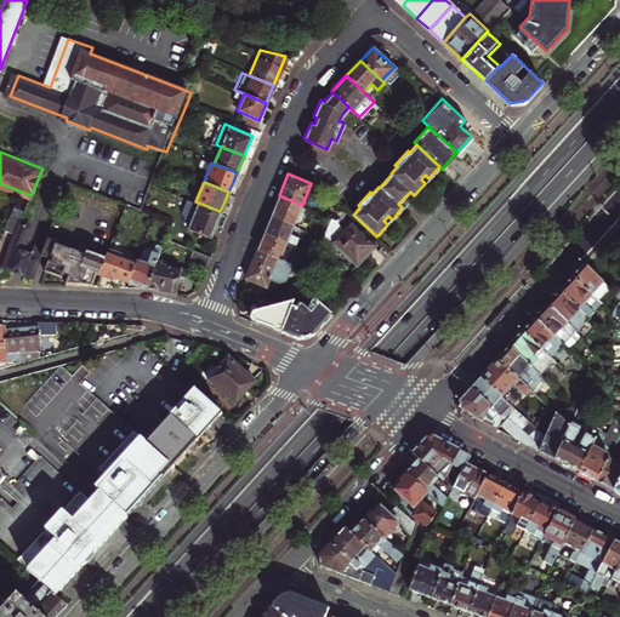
[(302,205),(279,195),(274,206),(271,215),(294,224),(302,205)]
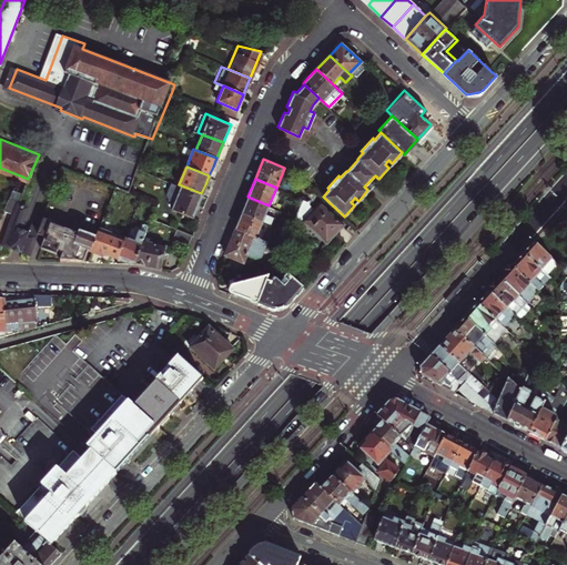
[(179,195),(172,209),(192,217),(196,205),(201,193),(179,184),(175,193),(179,195)]
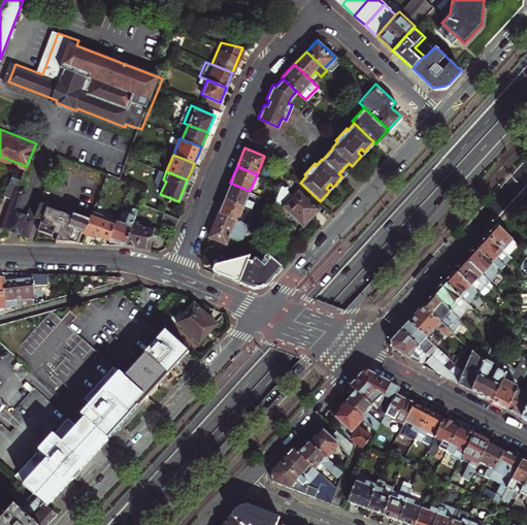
[(0,196),(11,202),(18,188),(4,183),(0,193),(0,196)]
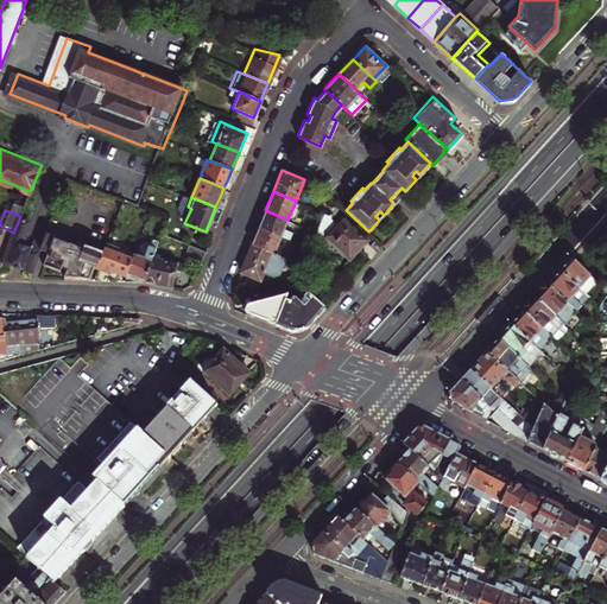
[(288,220),(265,210),(261,218),(259,227),(280,235),(291,240),(298,223),(288,220)]
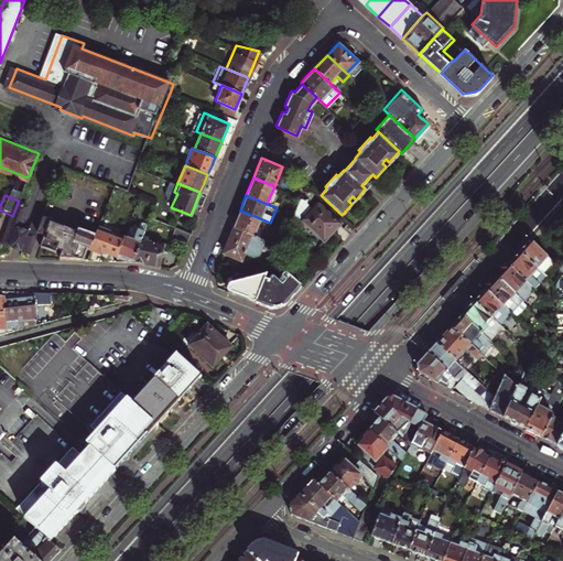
[(311,208),(304,202),(305,198),(301,196),(293,214),(300,220),(301,218),(324,239),(331,230),(339,222),(317,202),(311,208)]
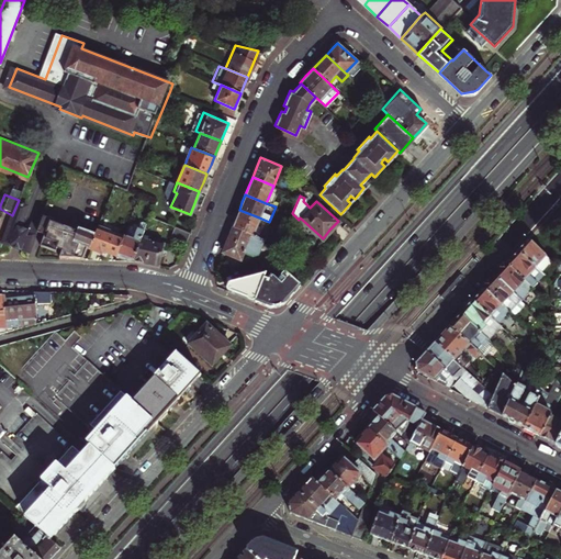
[(12,215),(2,239),(15,245),(27,250),(36,231),(43,214),(44,212),(37,209),(33,220),(32,220),(27,230),(19,226),(27,204),(19,200),(12,215)]
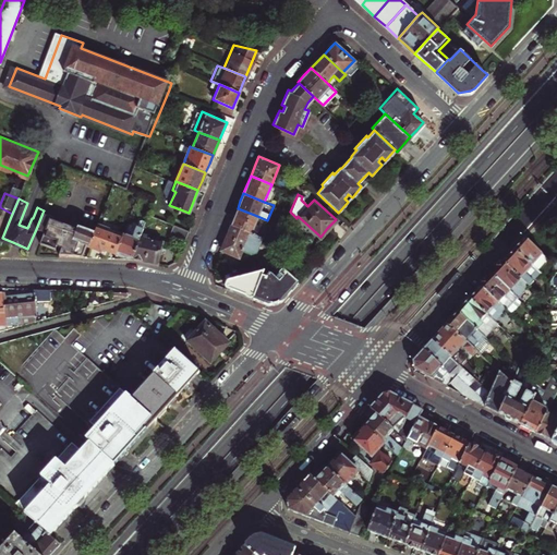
[(257,216),(238,208),(234,216),(231,224),(251,232),(257,216)]
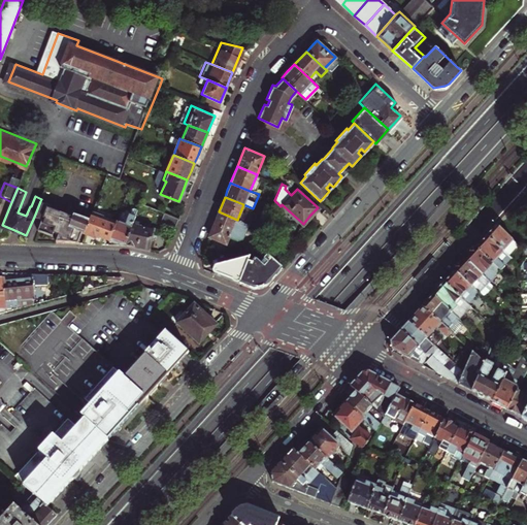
[(55,207),(40,201),(34,217),(41,220),(37,230),(52,236),(54,233),(58,234),(55,240),(60,240),(76,241),(80,231),(83,232),(84,231),(88,220),(74,215),(72,218),(54,209),(55,207)]
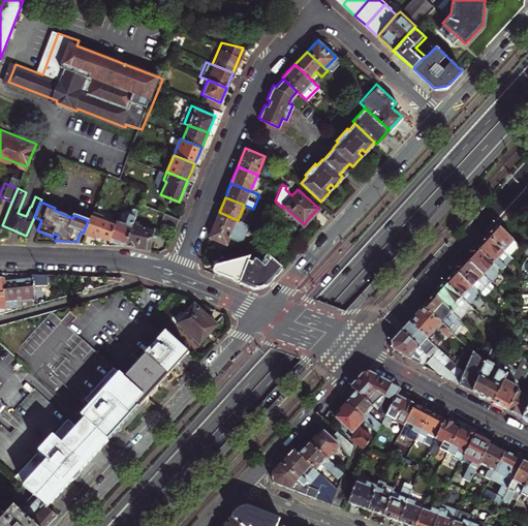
[(95,237),(98,231),(103,234),(110,237),(115,223),(103,219),(104,216),(92,211),(88,220),(84,231),(95,237)]
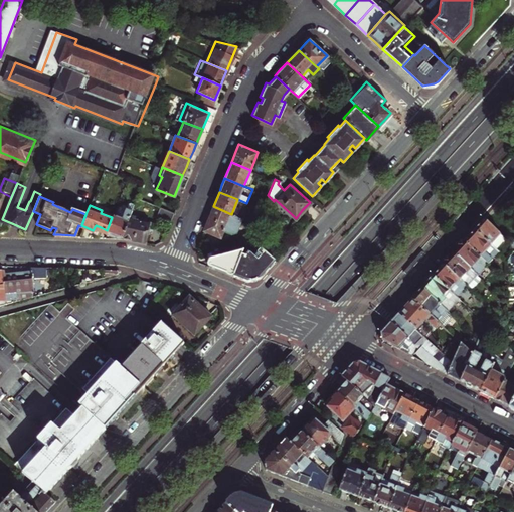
[(173,211),(159,205),(155,215),(169,221),(173,211)]
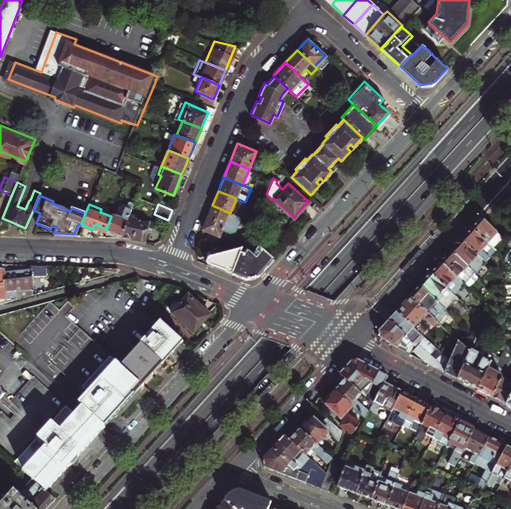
[(230,213),(212,205),(208,214),(206,220),(204,225),(210,228),(208,230),(218,235),(220,229),(228,233),(235,231),(241,217),(230,213)]
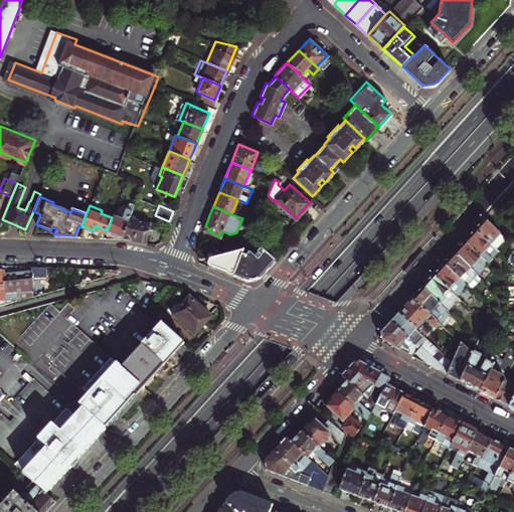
[(494,224),(485,215),(480,221),(475,227),(490,241),(496,235),(500,238),(504,233),(494,224)]
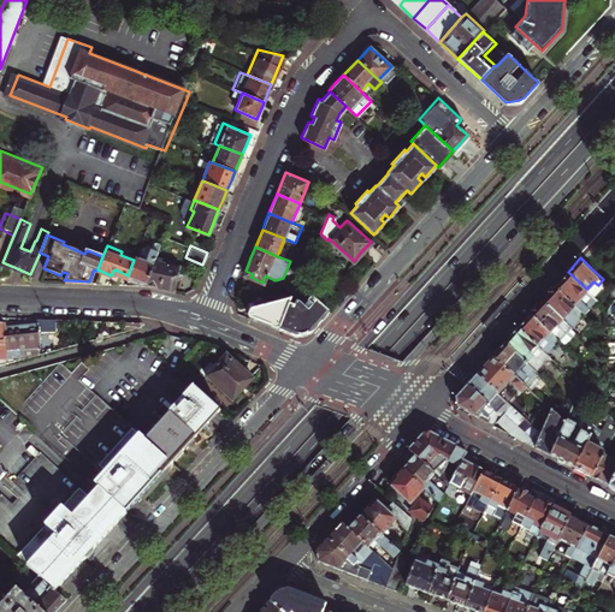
[(178,265),(154,259),(151,267),(145,284),(172,290),(176,273),(178,265)]
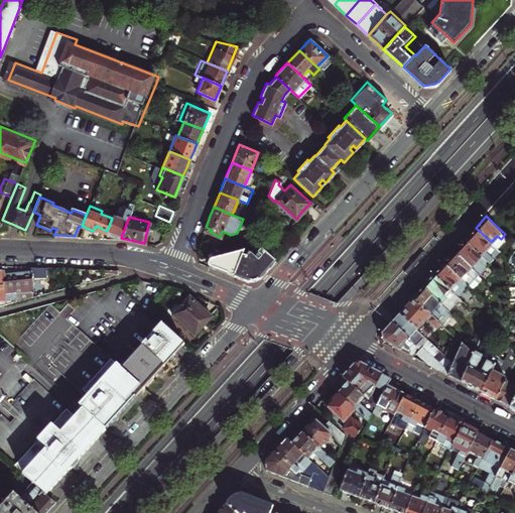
[(126,224),(112,218),(107,231),(104,237),(113,237),(121,238),(126,224)]
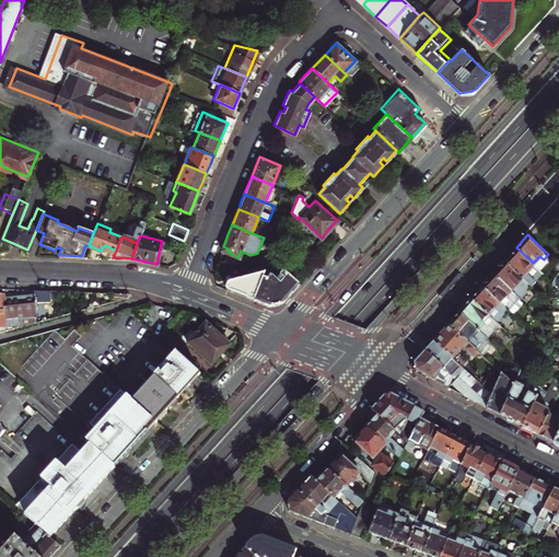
[(533,263),(516,247),(511,253),(505,259),(530,281),(540,269),(533,263)]
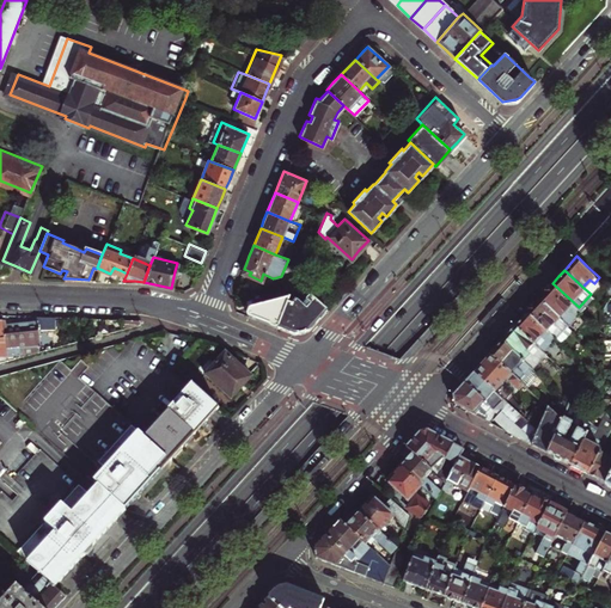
[(283,287),(285,293),(309,287),(306,281),(283,287)]
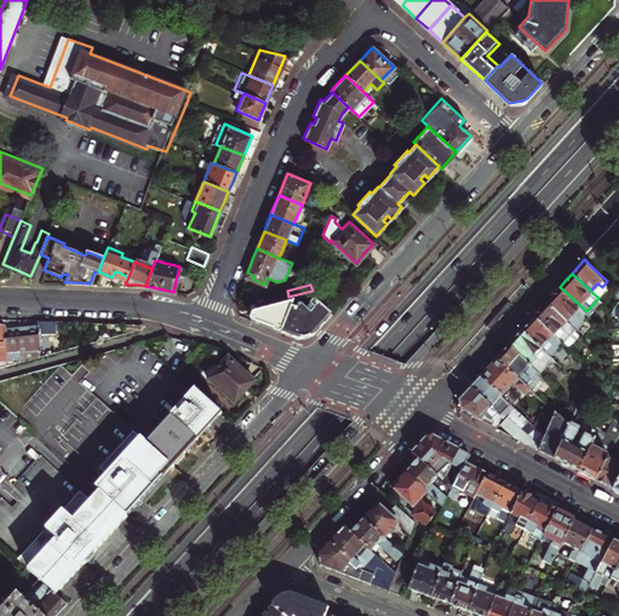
[(554,293),(546,300),(573,326),(586,311),(560,287),(554,293)]
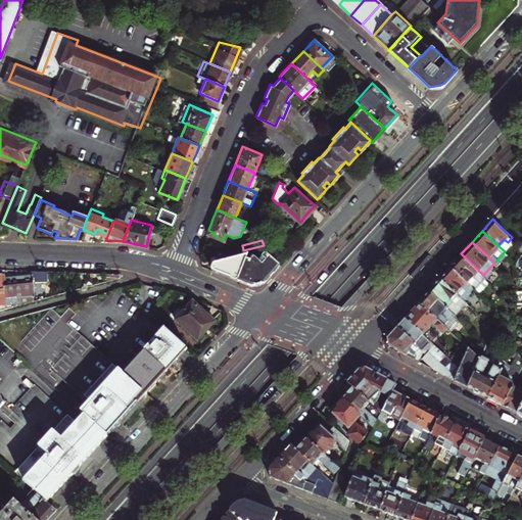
[(249,284),(264,281),(279,264),(265,251),(264,245),(243,250),(245,256),(236,279),(244,282),(249,284)]
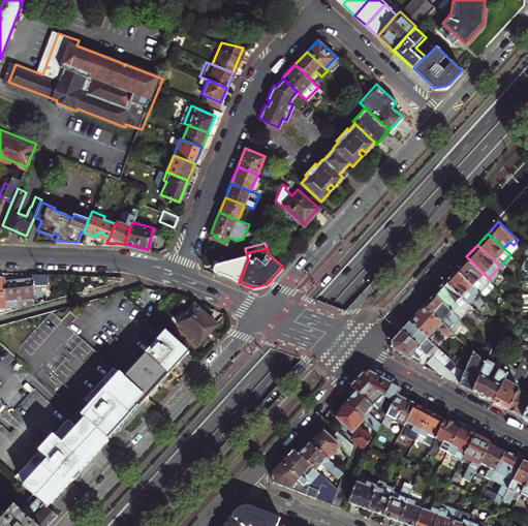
[(489,278),(466,256),(461,261),(456,268),(479,289),(489,278)]
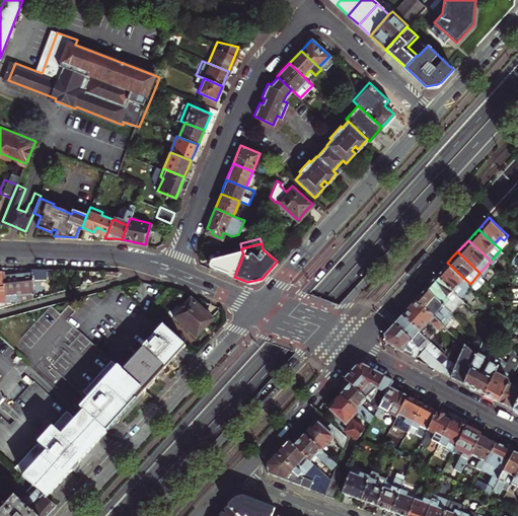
[(222,272),(234,277),(243,254),(210,263),(209,265),(210,267),(222,272)]
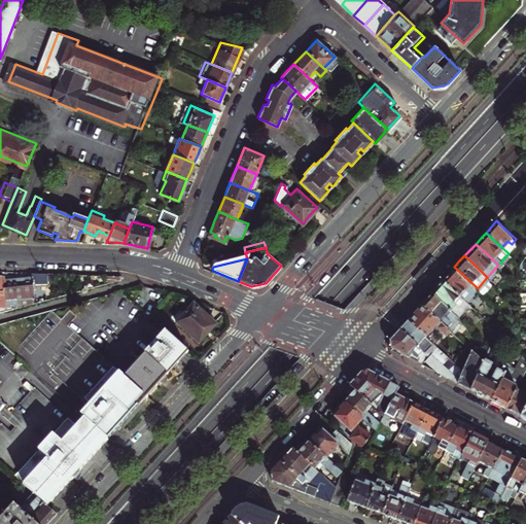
[(478,288),(454,267),(451,271),(444,278),(467,300),(478,288)]
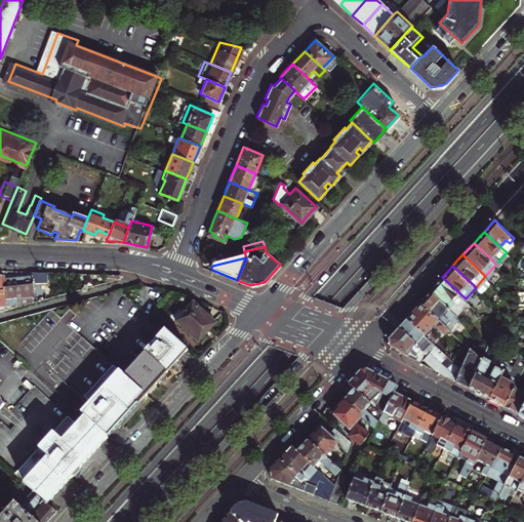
[(16,275),(2,277),(4,297),(13,296),(14,304),(17,303),(16,296),(34,294),(35,299),(47,296),(46,283),(33,284),(32,274),(16,275)]
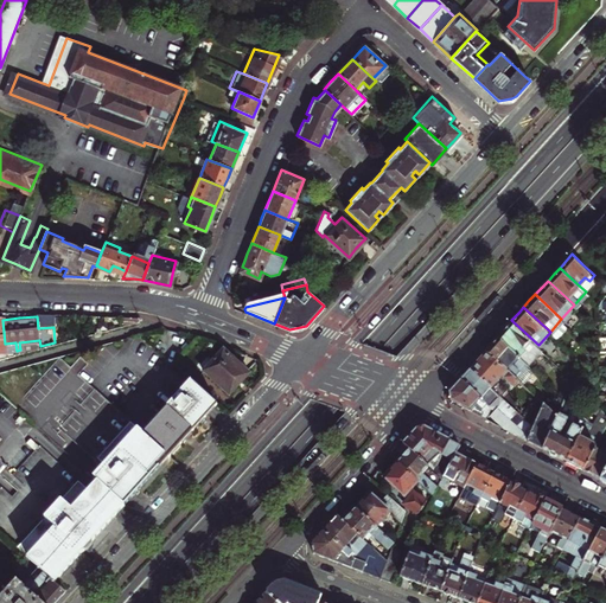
[(5,344),(2,320),(1,318),(0,318),(0,352),(17,351),(16,342),(5,344)]
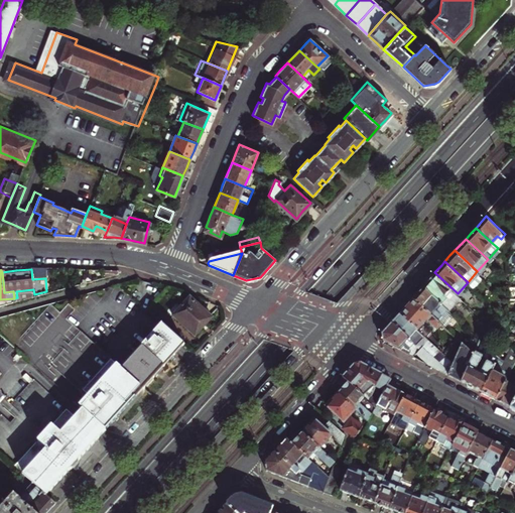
[(458,293),(434,272),(429,277),(423,284),(451,310),(462,297),(458,293)]
